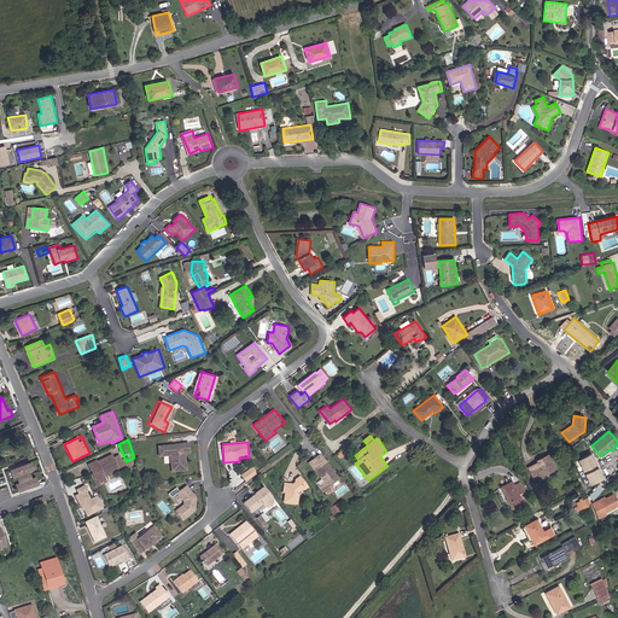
[(185,443),(155,448),(156,459),(167,458),(168,473),(185,472),(182,455),(187,455),(185,443)]
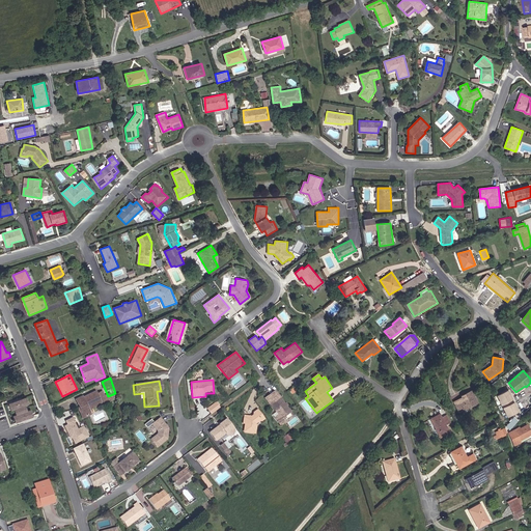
[(83,395),(76,399),(79,406),(79,409),(83,419),(92,415),(90,410),(103,404),(96,390),(84,396),(83,395)]
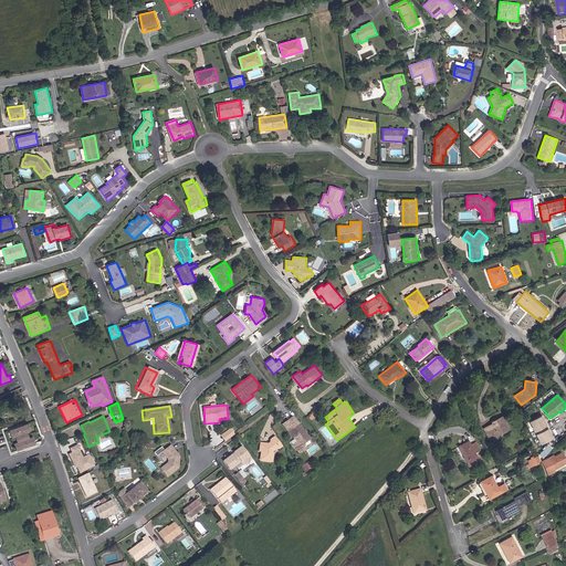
[(312,439),(294,416),(282,425),(297,442),(293,446),(300,453),(306,450),(303,446),(312,439)]
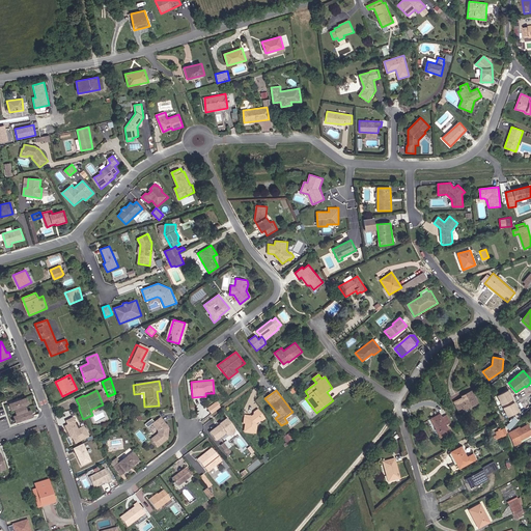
[(462,397),(453,402),(459,414),(480,404),(472,391),(462,396),(462,397)]
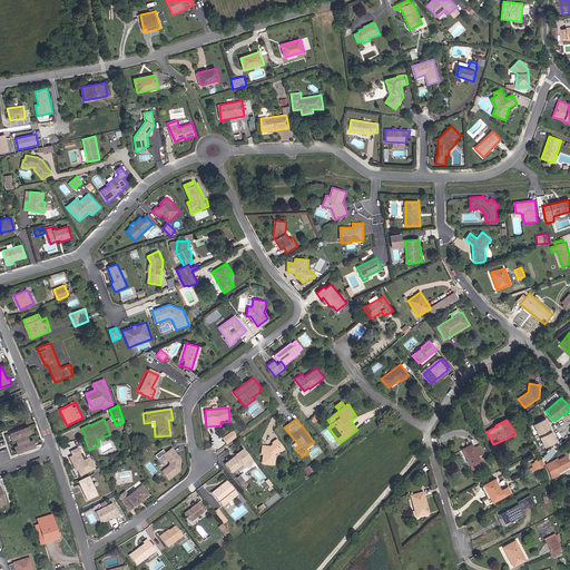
[(28,426),(9,433),(12,441),(16,440),(18,445),(15,446),(18,454),(36,446),(33,440),(30,441),(27,435),(31,434),(28,426)]
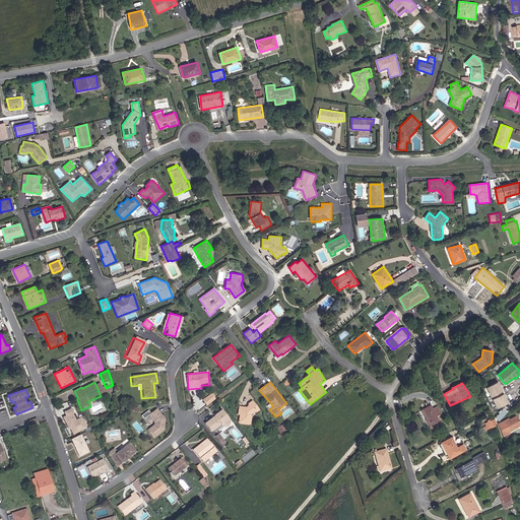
[(500,397),(504,394),(500,389),(496,391),(497,392),(494,395),(497,400),(500,398),(500,397)]
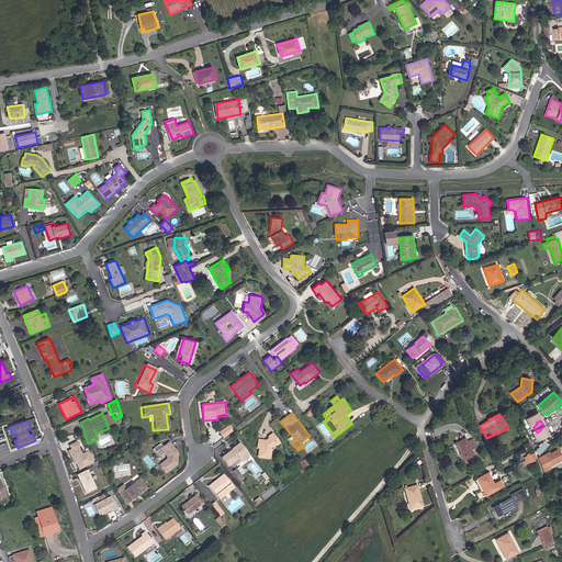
[(228,426),(220,433),(224,438),(233,431),(228,426)]
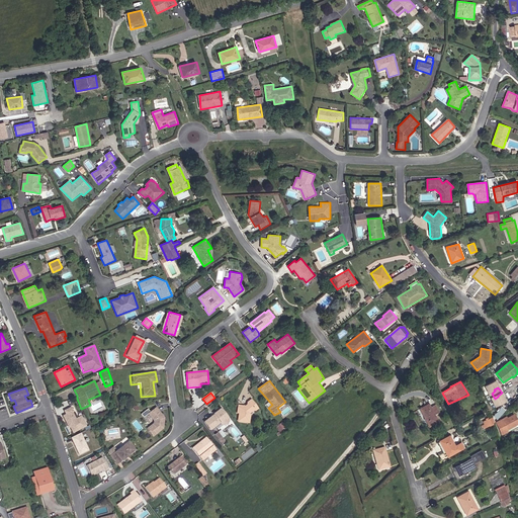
[(246,406),(239,405),(238,414),(239,414),(239,422),(250,424),(251,417),(250,414),(255,411),(256,412),(259,409),(252,399),(248,403),(248,405),(246,406)]
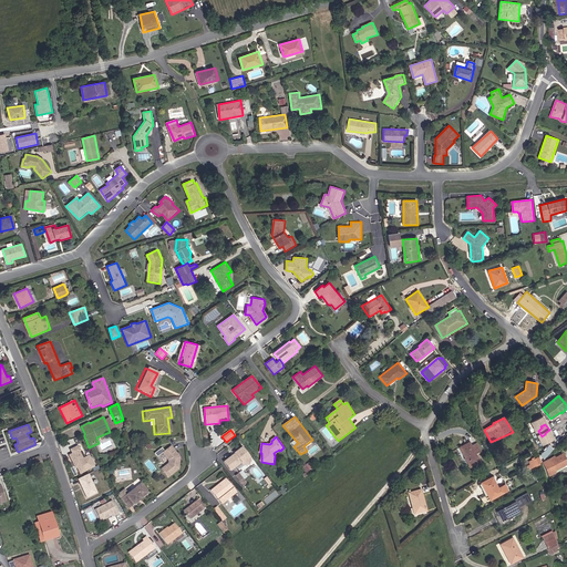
[(558,443),(553,439),(548,443),(554,447),(558,443)]
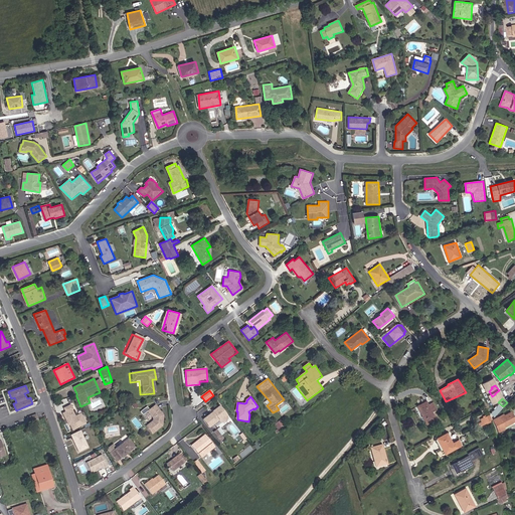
[(433,399),(417,406),(426,424),(437,419),(434,412),(438,410),(433,399)]
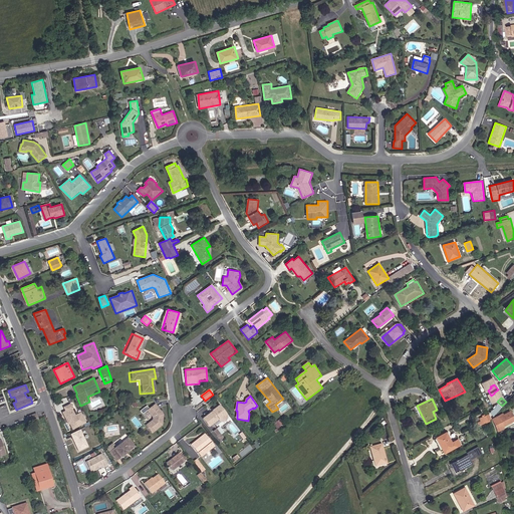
[(80,421),(76,412),(70,414),(67,407),(68,407),(66,402),(59,405),(61,409),(58,411),(64,422),(65,421),(68,427),(80,421)]
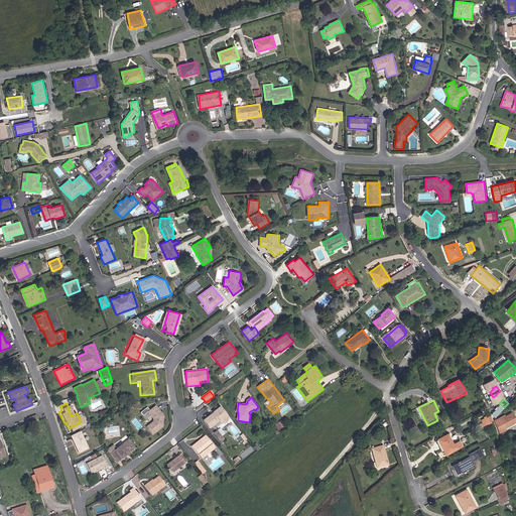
[(164,416),(156,405),(148,412),(153,419),(153,422),(147,427),(153,435),(163,427),(164,416)]
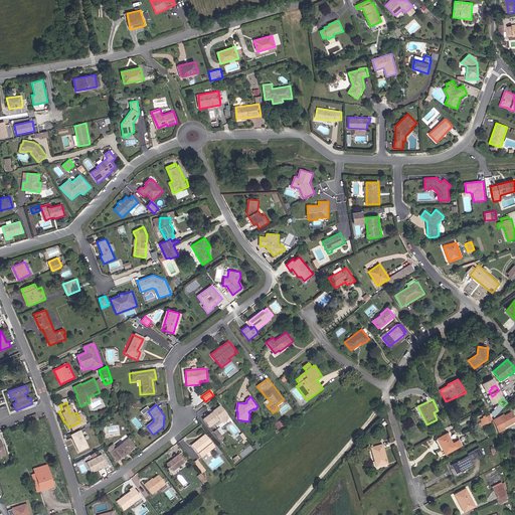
[(228,416),(220,406),(203,419),(210,428),(220,420),(221,422),(226,422),(228,416)]
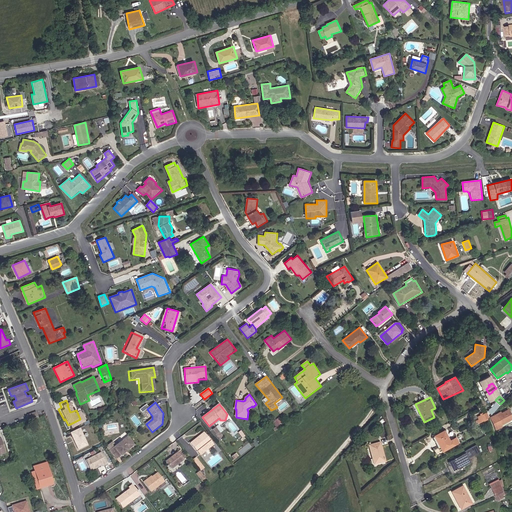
[(497,413),(490,416),(495,431),(503,427),(502,425),(511,420),(511,413),(509,408),(498,415),(497,413)]
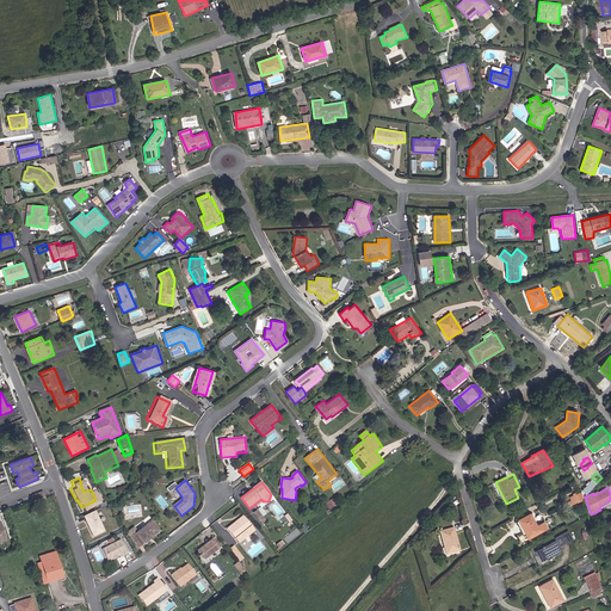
[(43,492),(34,497),(36,501),(47,498),(43,492)]
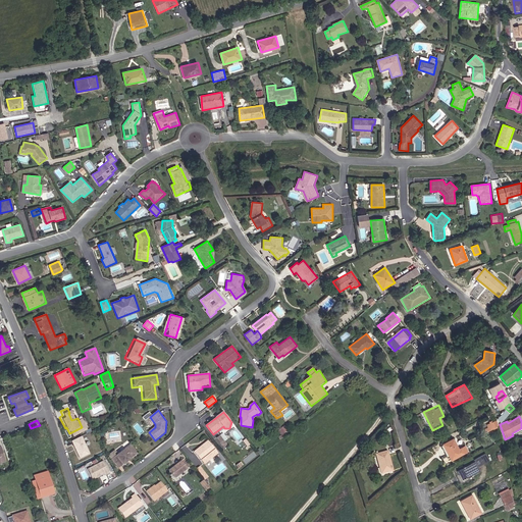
[(488,429),(496,426),(498,425),(494,420),(485,424),(488,429)]
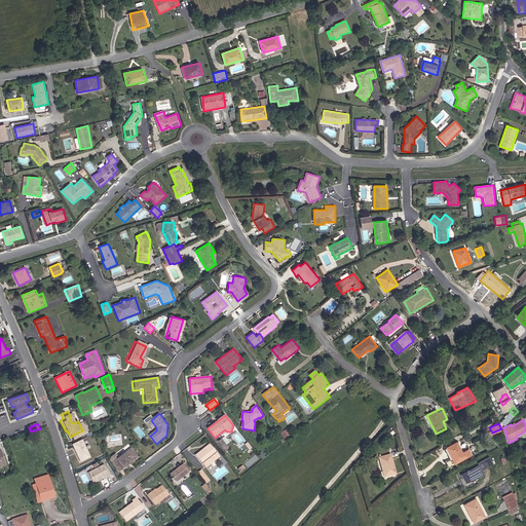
[(91,457),(83,440),(72,445),(80,461),(91,457)]
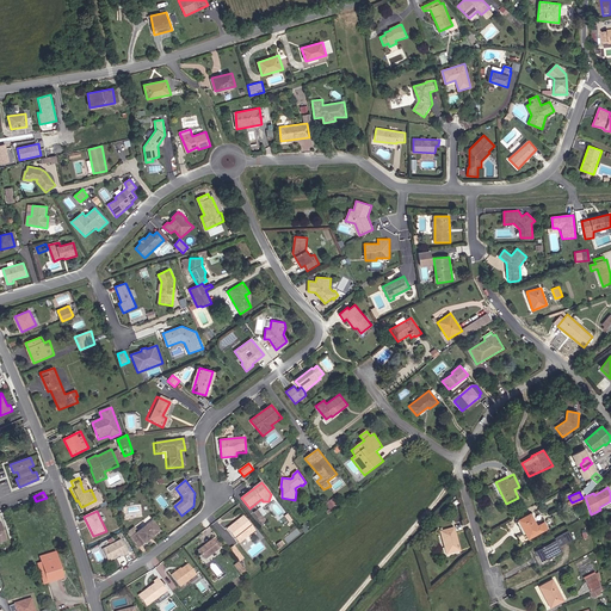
[(531,513),(518,519),(529,539),(549,528),(545,523),(538,526),(531,513)]
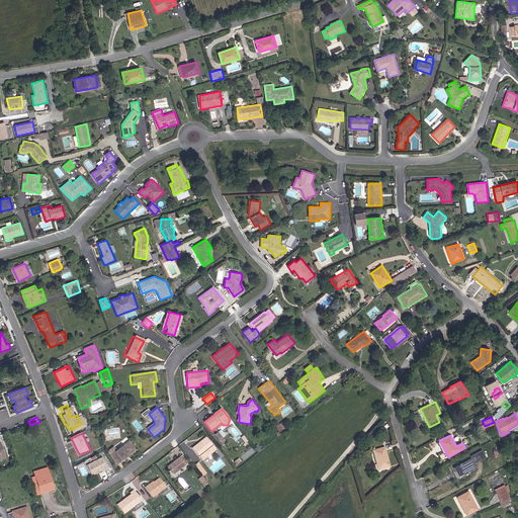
[(206,437),(192,448),(200,458),(213,447),(206,437)]
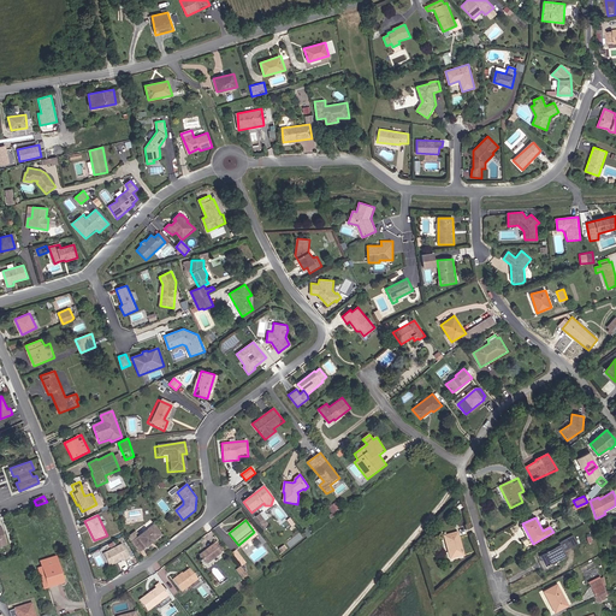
[(164,535),(154,525),(132,542),(141,554),(164,535)]
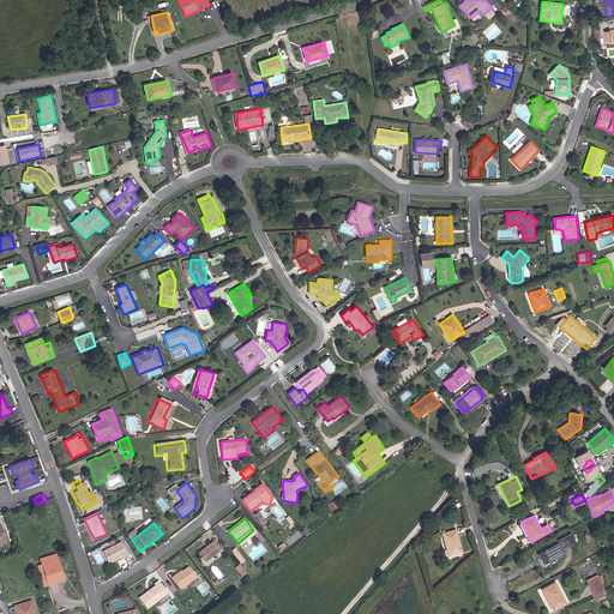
[(457,530),(443,534),(449,558),(463,553),(457,530)]
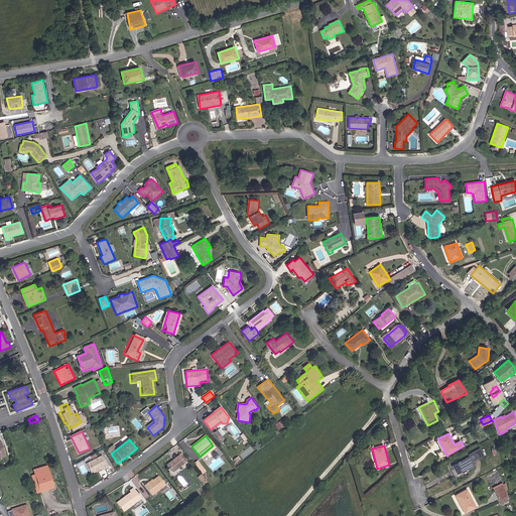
[(84,463),(98,457),(96,454),(83,460),(84,463)]
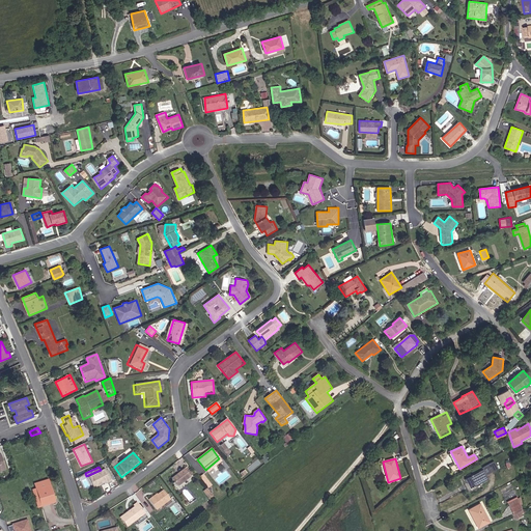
[(113,481),(105,469),(89,477),(95,488),(106,483),(107,484),(113,481)]
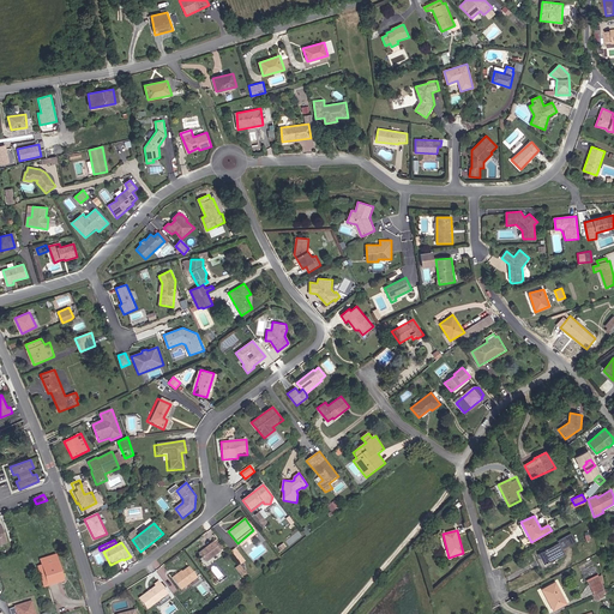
[(214,542),(199,553),(205,564),(221,552),(214,542)]
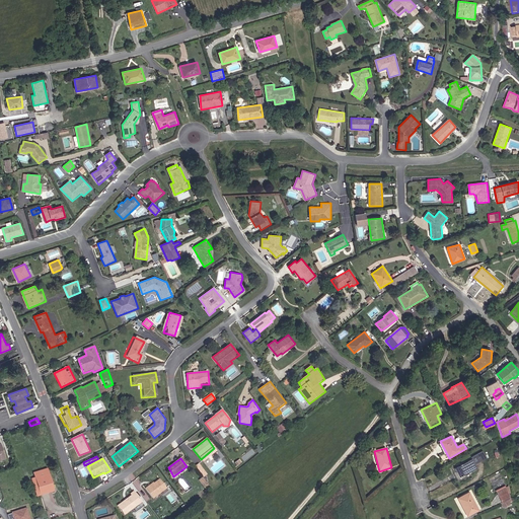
[(473,459),(455,468),(460,477),(478,468),(473,459)]
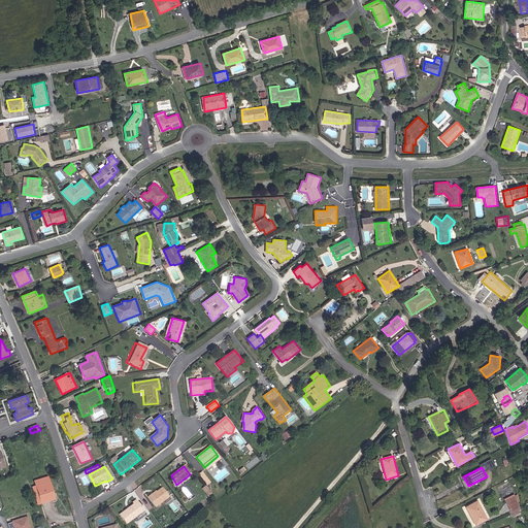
[(206,486),(211,482),(203,470),(198,474),(206,486)]
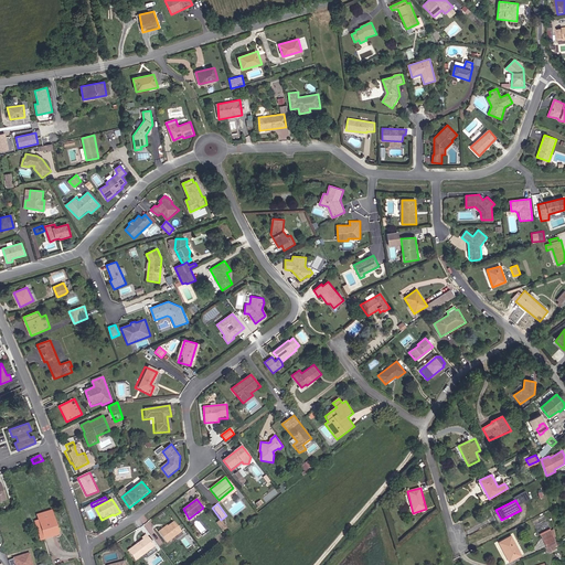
[(61,535),(52,510),(36,515),(42,531),(38,531),(40,541),(61,535)]
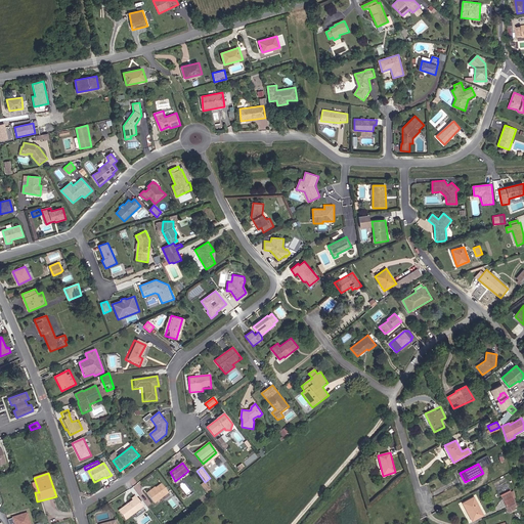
[(165,493),(158,484),(144,493),(150,503),(165,493)]
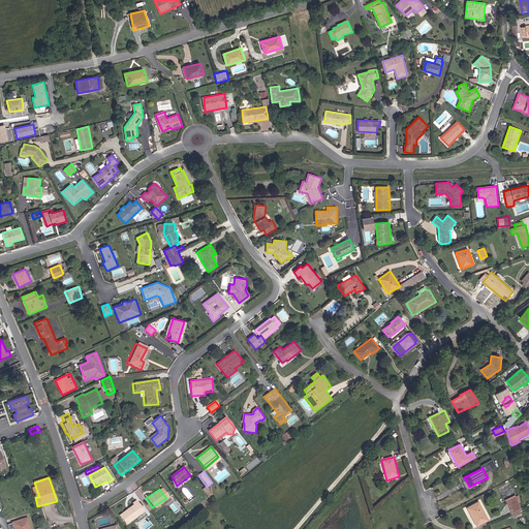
[(518,495),(506,501),(512,511),(521,507),(518,502),(520,501),(518,495)]
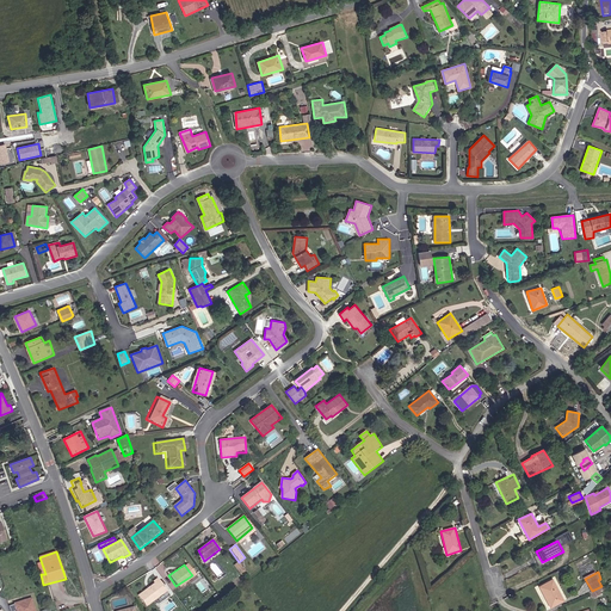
[(167,592),(159,579),(153,582),(154,584),(139,596),(147,606),(167,592)]
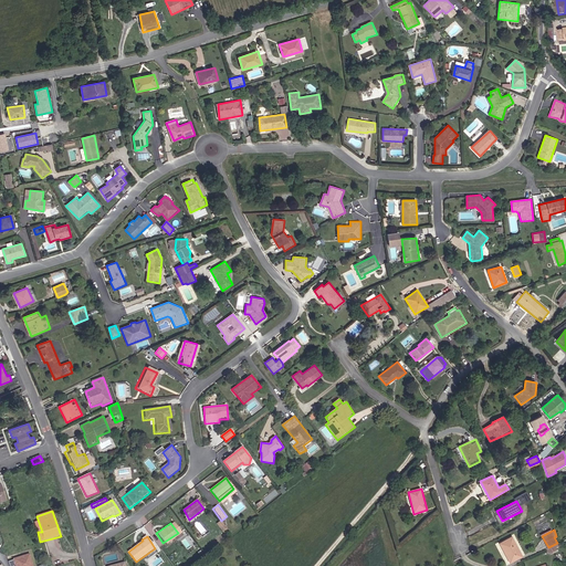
[(513,536),(500,543),(510,563),(523,556),(513,536)]
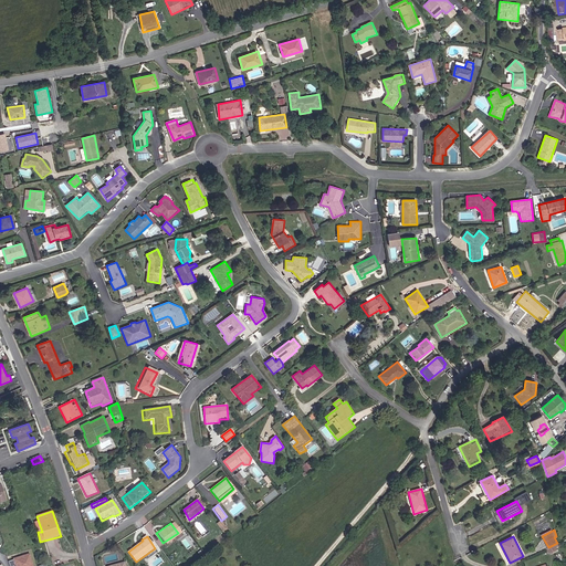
[(33,565),(30,554),(12,559),(14,565),(33,565)]
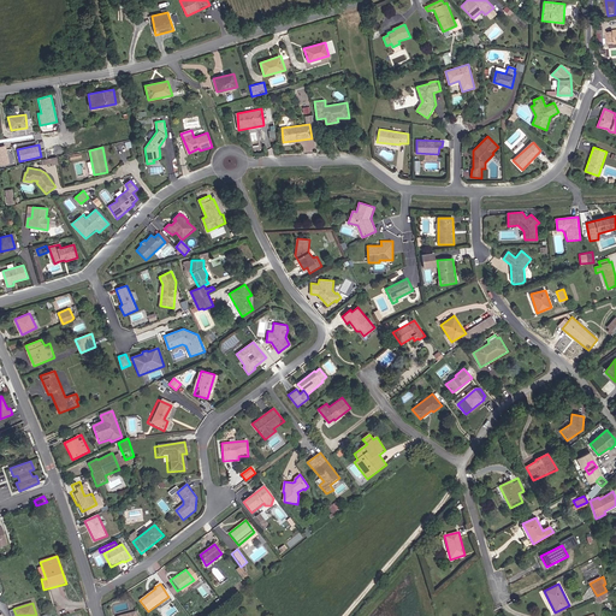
All buildings are outlined.
